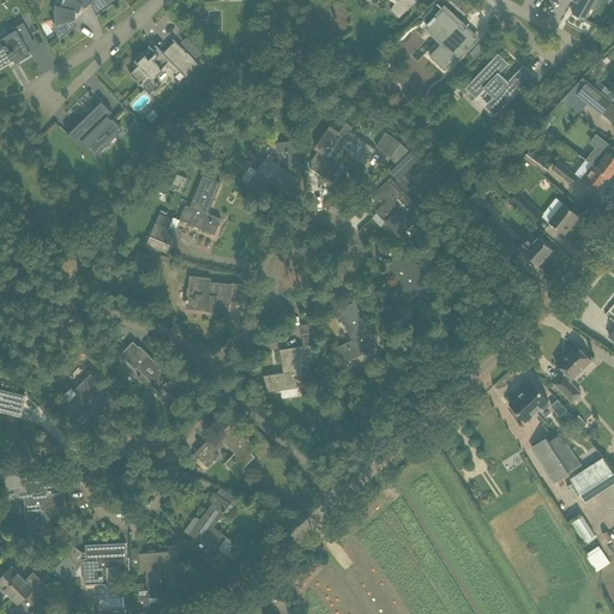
[(110,5),(106,0),(64,0),(62,1),(62,2),(60,8),(62,8),(62,22),(53,24),(60,38),(59,40),(60,40),(76,26),(74,26),(71,20),(73,20),(76,22),(76,12),(78,12),(82,6),(84,7),(91,2),(96,14),(95,16),(96,17),(112,5),(112,4),(110,5)]
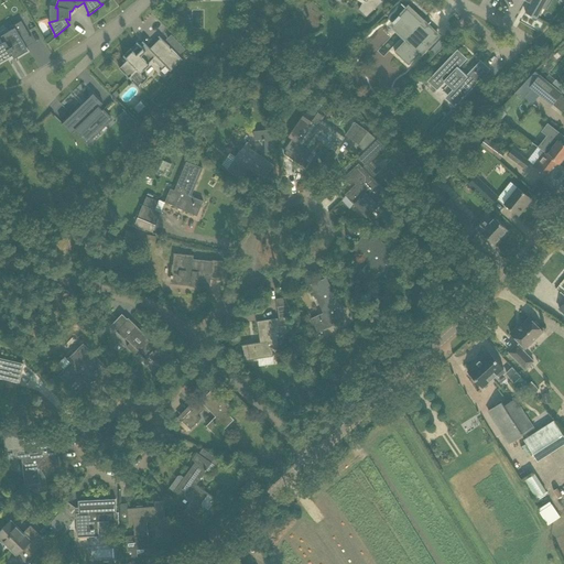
[(362,0),(364,0),(359,9),(366,17),(382,1),(380,0),(362,0)]
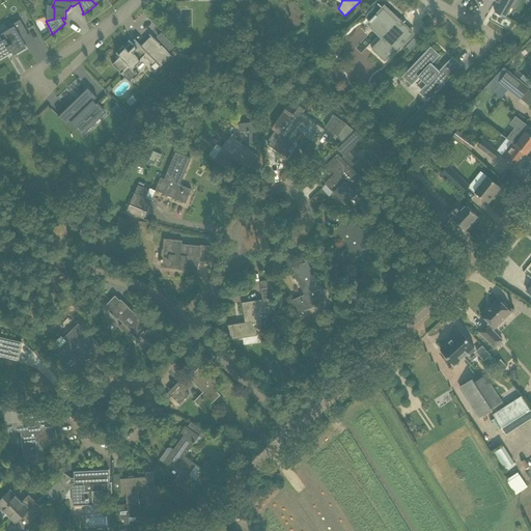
[(497,0),(500,1),(496,10),(506,16),(511,7),(514,0),(497,0)]
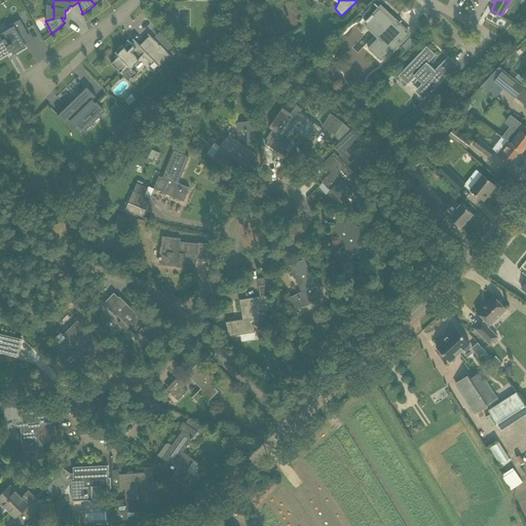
[(368,48),(381,62),(408,32),(399,24),(396,27),(391,23),(392,22),(379,8),(372,15),(373,16),(371,17),(370,16),(366,22),(368,23),(370,21),(383,32),(368,48)]
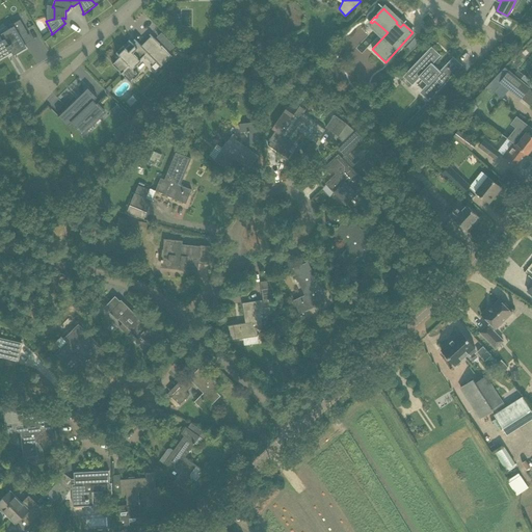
[(31,41),(20,20),(9,26),(11,28),(6,31),(2,34),(4,40),(0,42),(0,58),(8,54),(8,53),(11,51),(14,55),(27,48),(25,45),(31,41)]
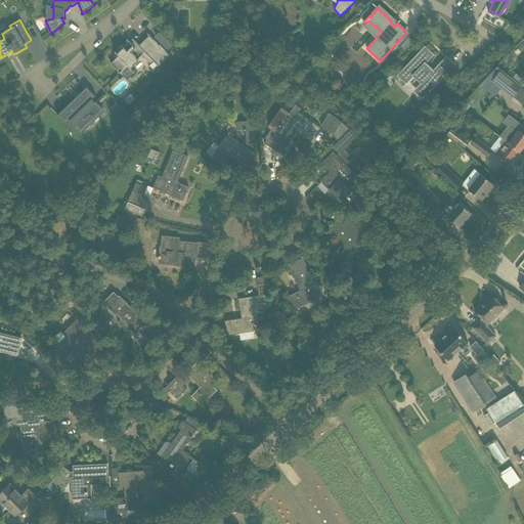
[(169,56),(149,36),(139,46),(136,43),(133,46),(129,42),(124,47),(122,45),(115,52),(119,56),(111,63),(128,82),(136,75),(130,68),(145,52),(159,67),(169,56)]
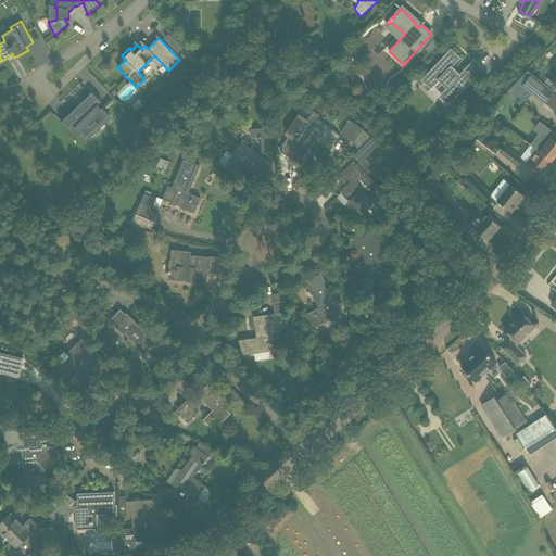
[(174,39),(168,43),(177,53),(182,48),(174,39)]
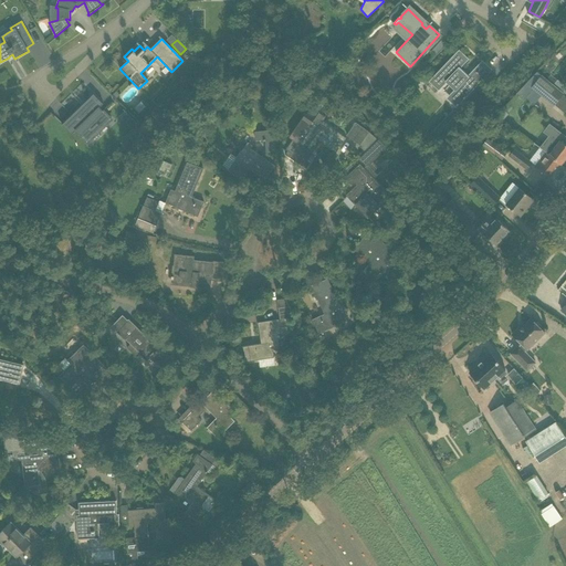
[(332,44),(324,51),(332,59),(338,52),(332,44)]
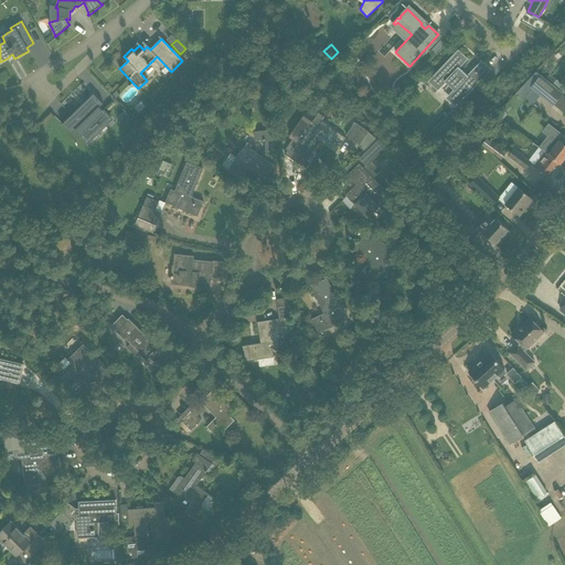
[(450,93),(459,102),(460,103),(464,99),(466,97),(465,97),(477,85),(475,84),(480,78),(481,80),(491,70),(490,68),(490,70),(481,61),(467,76),(459,67),(467,59),(458,51),(459,50),(458,50),(428,82),(437,91),(447,80),(456,88),(450,93)]
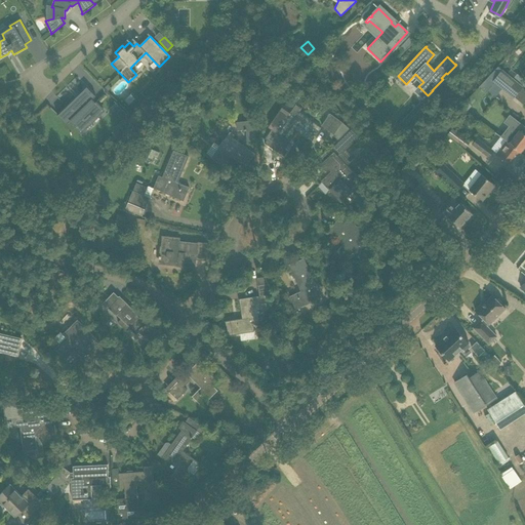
[(514,97),(523,86),(498,66),(480,85),(493,96),(501,87),(514,97)]
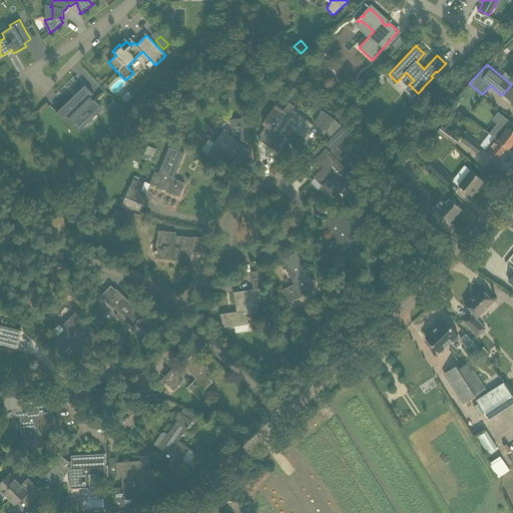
[(100,106),(94,100),(94,99),(92,101),(90,98),(93,94),(84,85),(56,113),(64,122),(68,118),(71,121),(70,122),(71,122),(77,128),(78,129),(87,121),(85,119),(83,116),(88,112),(91,116),(100,107),(100,106)]
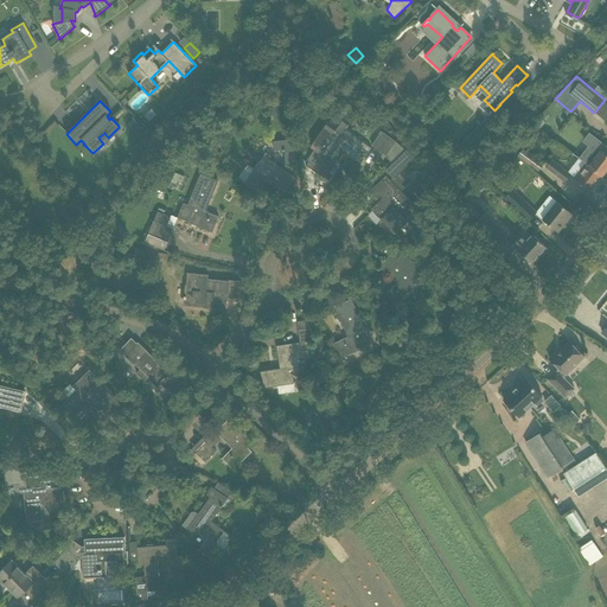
[(134,119),(127,125),(140,138),(147,132),(134,119)]
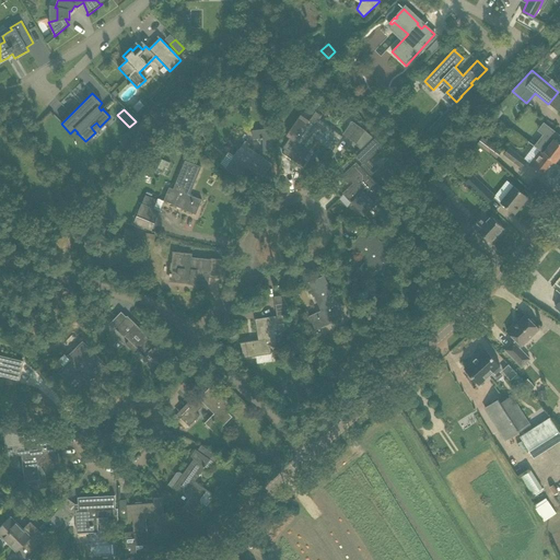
[(282,148),(284,149),(282,153),(302,167),(307,161),(302,158),(315,139),(333,151),(342,137),(318,120),(315,126),(301,116),(288,136),(290,138),(282,148)]
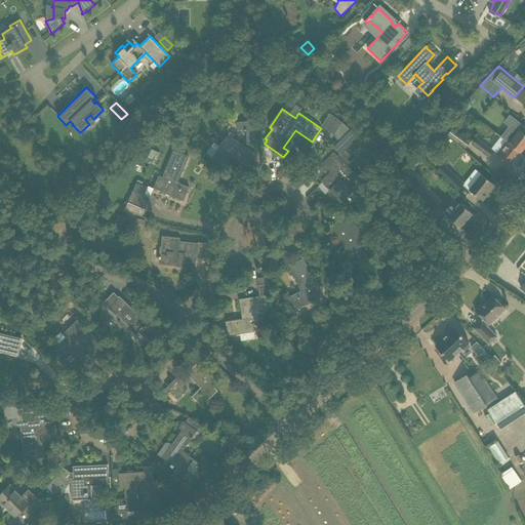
[(321,125),(333,134),(342,121),(330,113),(321,125)]
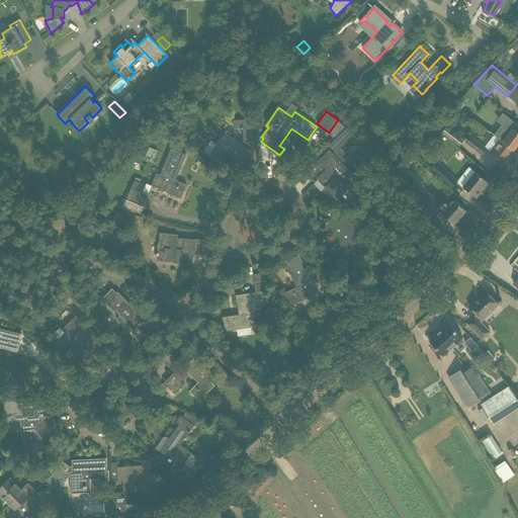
[(517,133),(513,128),(516,124),(507,117),(494,135),(499,139),(489,152),(503,163),(513,150),(513,151),(517,145),(517,133)]
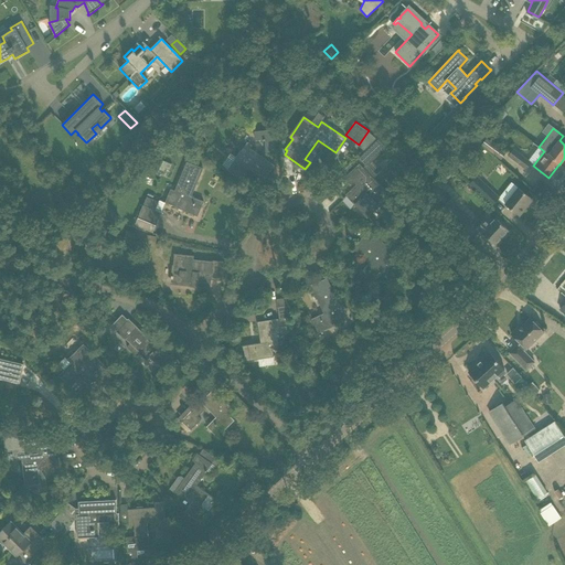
[(254,132),(255,140),(263,140),(263,141),(265,141),(266,153),(268,155),(275,153),(273,145),(274,145),(272,129),(254,132)]
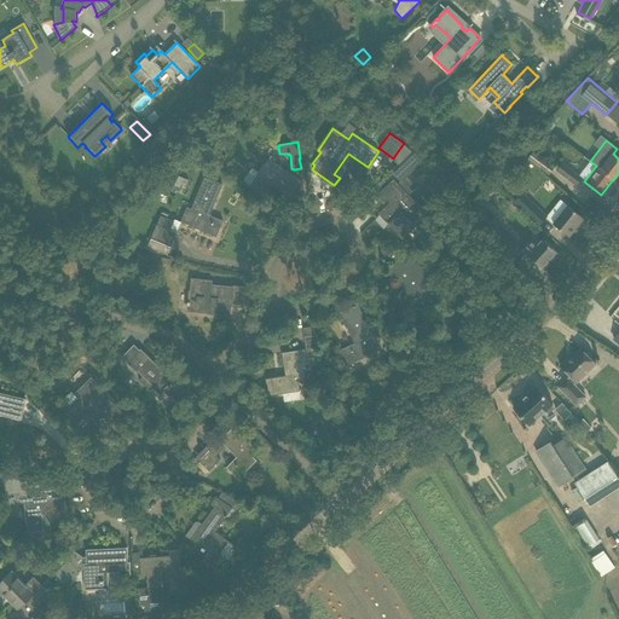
[(534,150),(528,158),(548,174),(554,166),(534,150)]
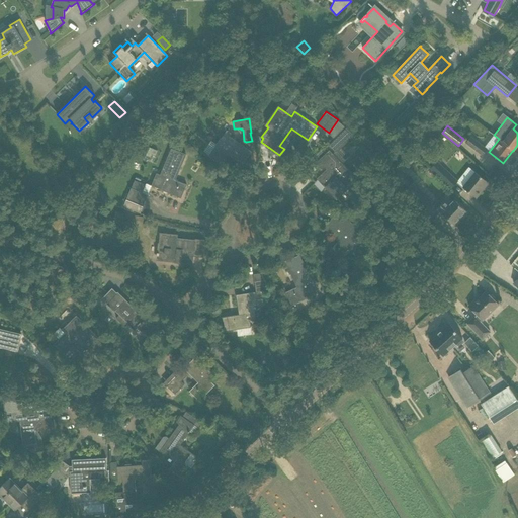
[(335,151),(334,152),(343,162),(349,156),(341,148),(354,136),(347,127),(329,145),(335,151)]
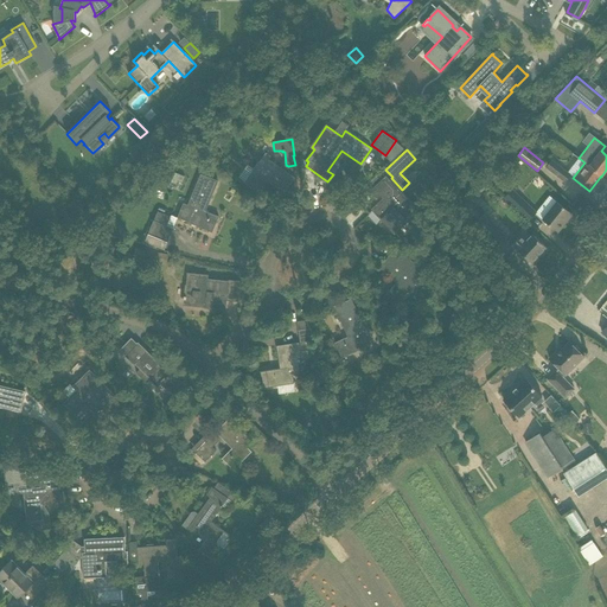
[(243,183),(248,185),(257,192),(266,180),(285,193),(295,178),(263,155),(259,161),(243,183)]
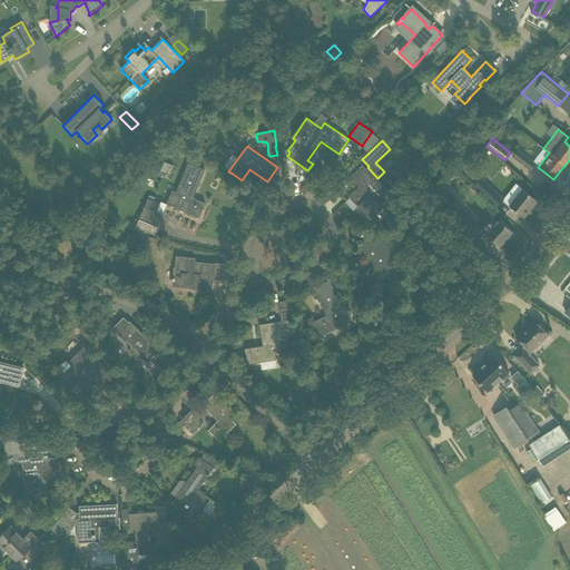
[(512,157),(531,172),(537,164),(518,149),(512,157)]
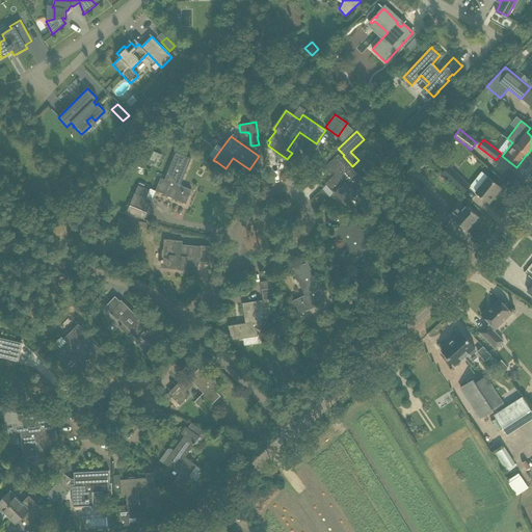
[(161,178),(156,190),(155,191),(156,191),(186,204),(191,190),(180,185),(191,159),(176,153),(164,179),(161,178)]
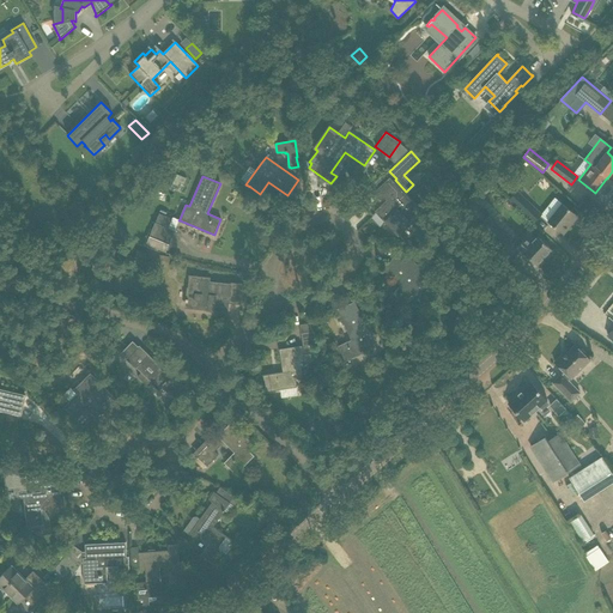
[(387,223),(399,235),(411,224),(408,222),(419,211),(389,180),(375,194),(381,200),(384,196),(388,201),(376,212),(386,222),(387,223)]
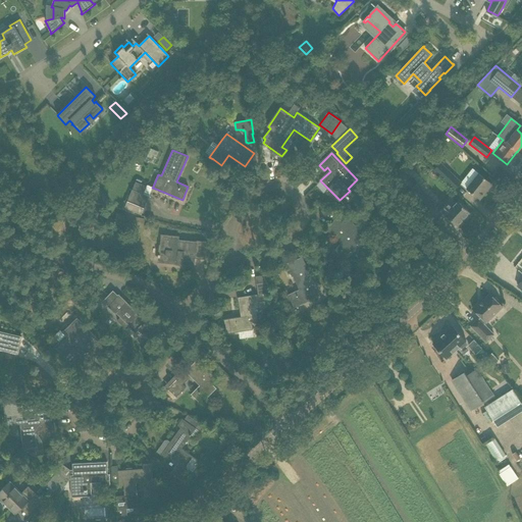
[(433,170),(454,190),(461,183),(440,162),(433,170)]
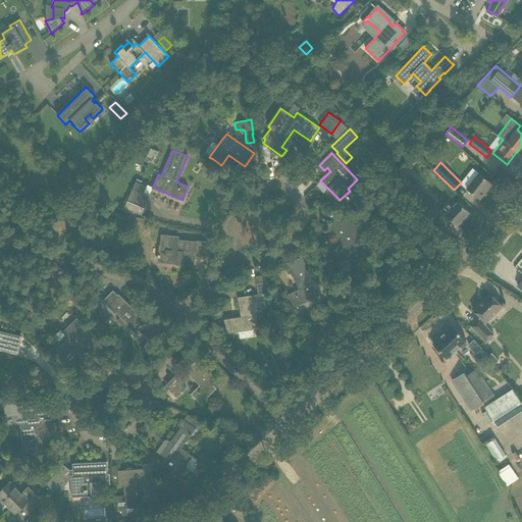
[(466,189),(472,194),(480,200),(492,185),(478,173),(466,189)]
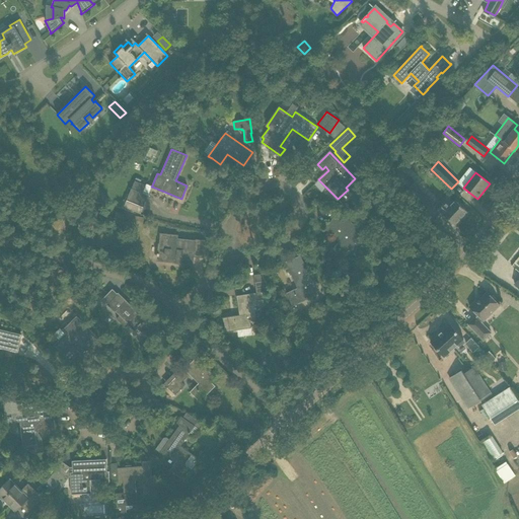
[(410,196),(423,210),(431,203),(417,188),(419,187),(411,177),(401,187),(410,195),(410,196)]
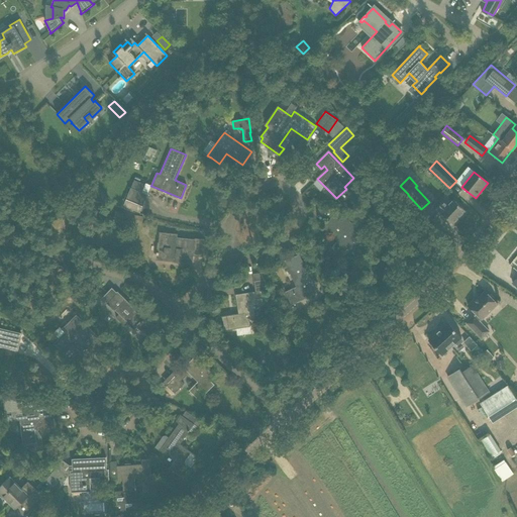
[(134,179),(126,198),(143,206),(147,195),(141,192),(145,184),(134,179)]
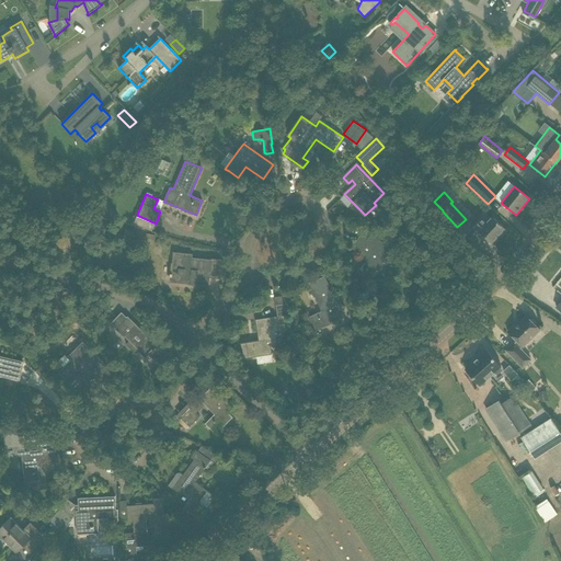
[(472,227),(481,236),(482,235),(491,243),(505,229),(492,216),(485,222),(481,218),(472,227)]
